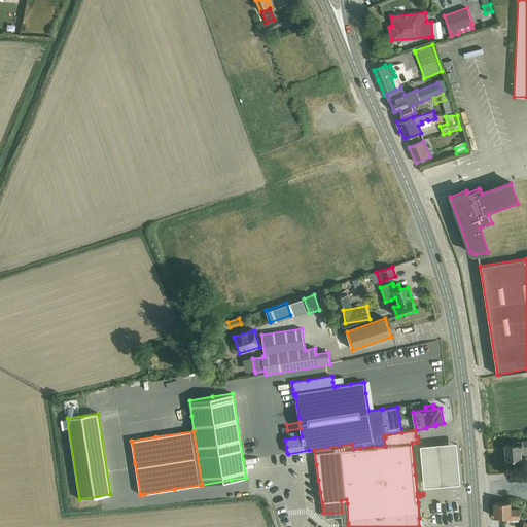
[(461,481),(457,440),(421,444),(425,484),(461,481)]
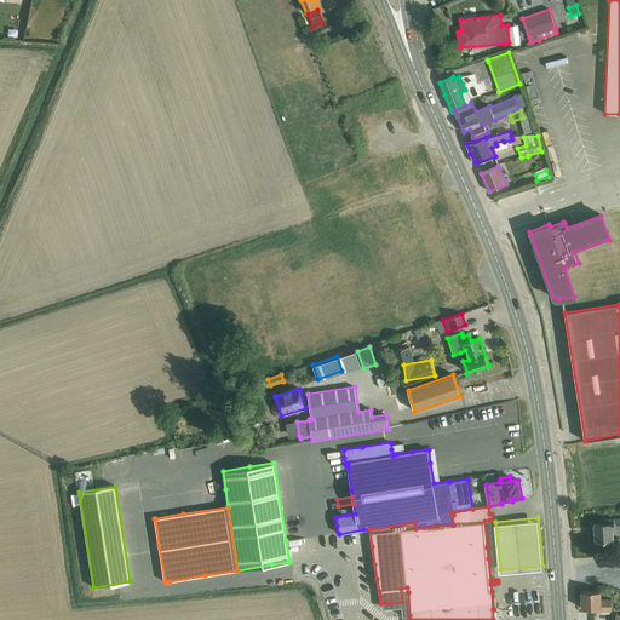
[(612,529),(619,528),(619,518),(604,520),(604,523),(595,524),(596,540),(613,539),(612,529)]
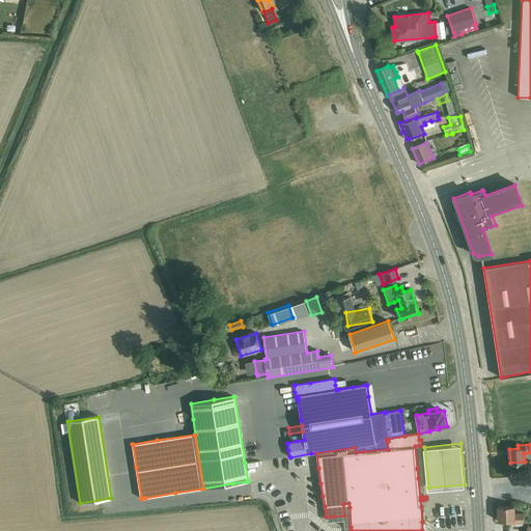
[(507,523),(524,523),(523,513),(514,513),(514,506),(498,506),(498,521),(507,521),(507,523)]
